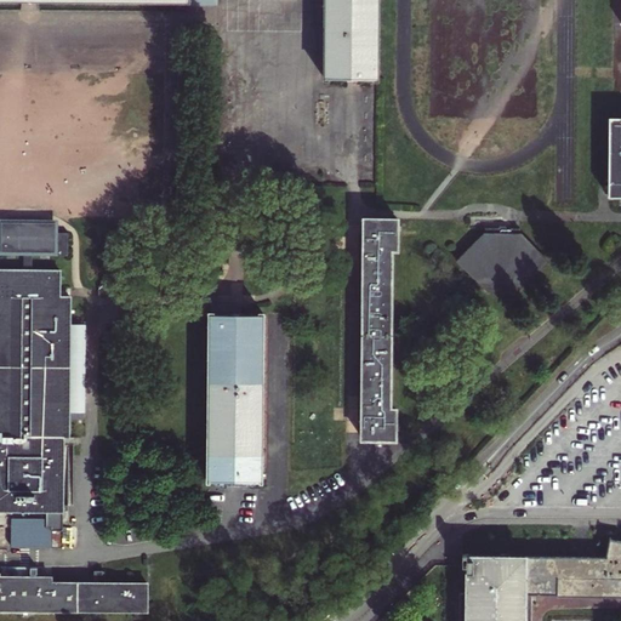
[(382,0),(325,0),(325,78),(382,79),(382,0)]
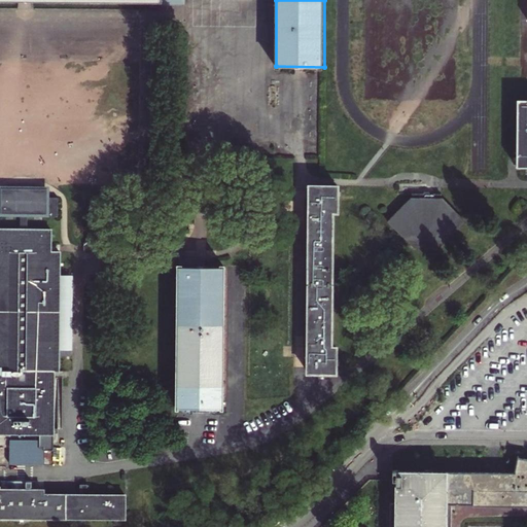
[(516,106),(517,173),(526,172),(526,104),(517,105),(516,106)]
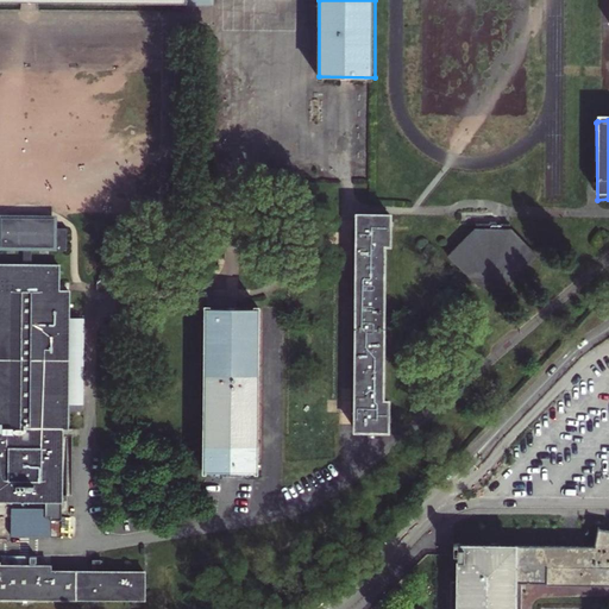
[(389,215),(358,215),(357,435),(389,435),(389,407),(384,407),(384,245),(389,245),(389,215)]
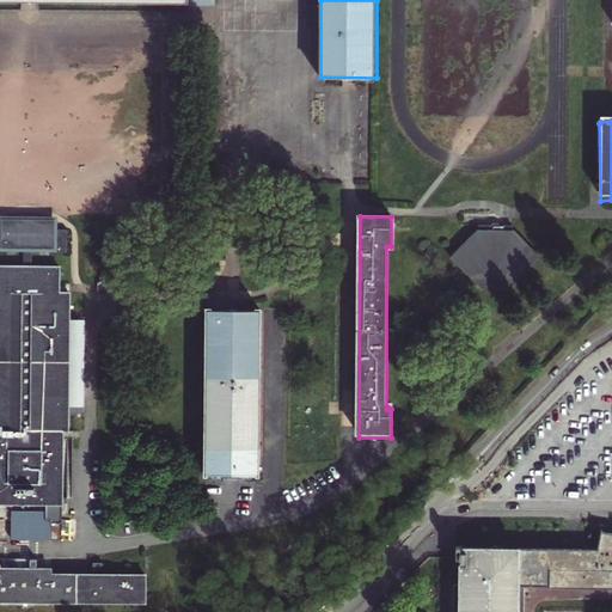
[(57,224),(0,224),(0,259),(59,261),(57,224)]
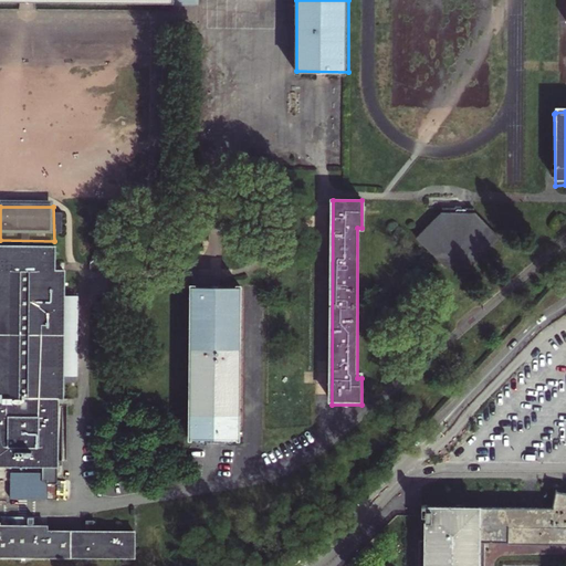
[(418,240),(448,265),(478,266),(504,237),(481,213),(479,207),(447,207),(446,212),(418,240)]
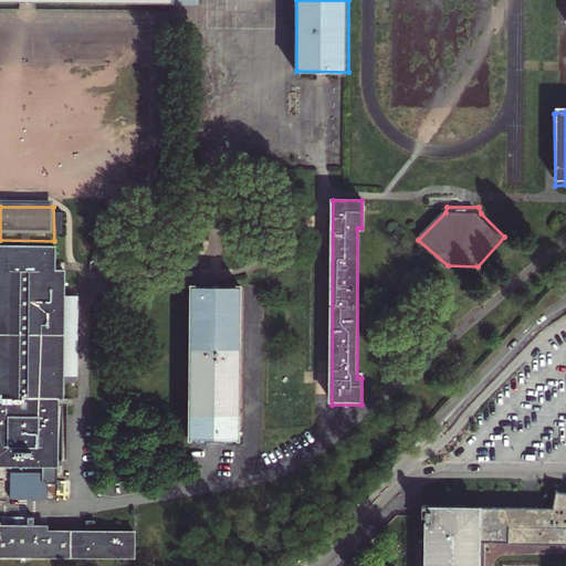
[(0,465),(43,467),(43,490),(48,490),(48,493),(58,493),(59,399),(63,399),(64,281),(54,281),(54,253),(0,252),(0,465)]
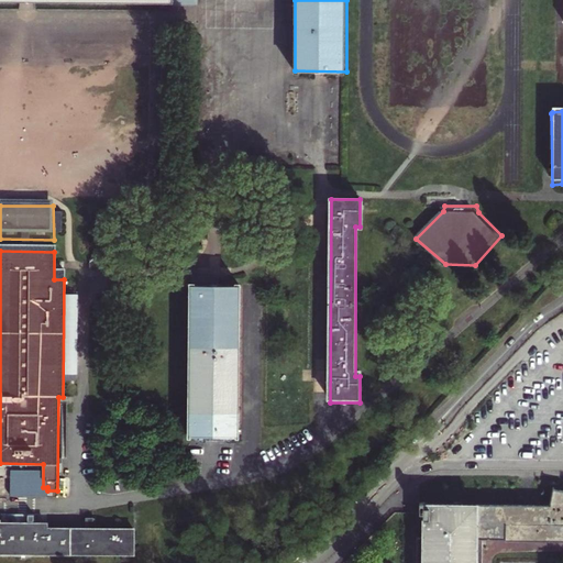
[(191,284),(189,435),(239,435),(239,284),(236,284),(236,285),(192,285),(192,284),(191,284)]
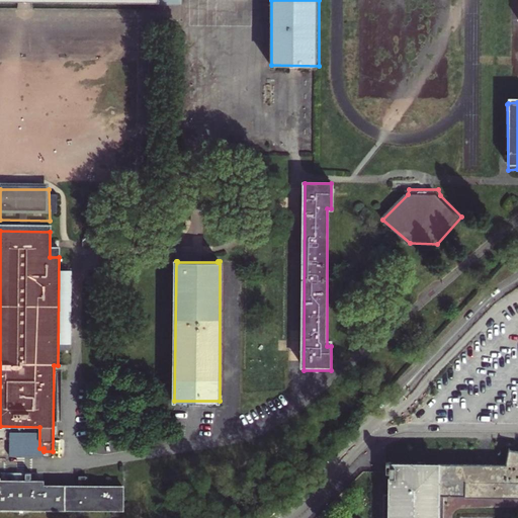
[(441,517),(442,498),(517,499),(517,451),(509,449),(507,465),(391,464),(391,471),(390,517),(441,517)]
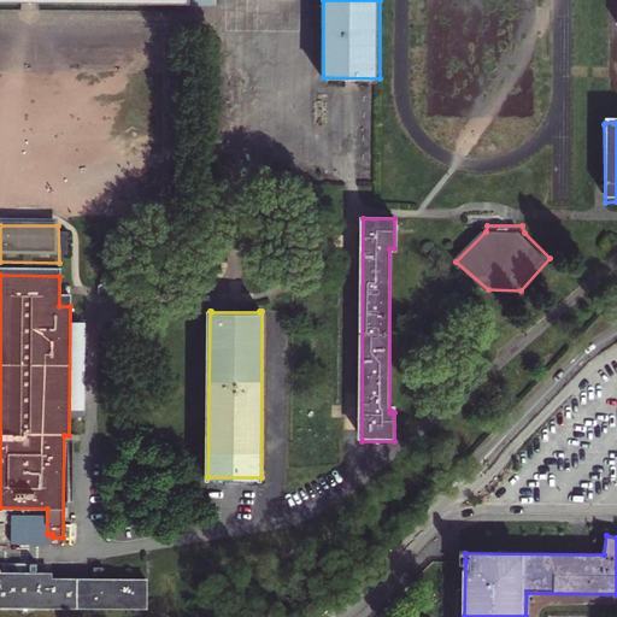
[(0,606),(78,607),(78,606),(141,606),(141,593),(147,593),(147,581),(80,580),(80,579),(52,579),(52,574),(0,573),(0,606)]
